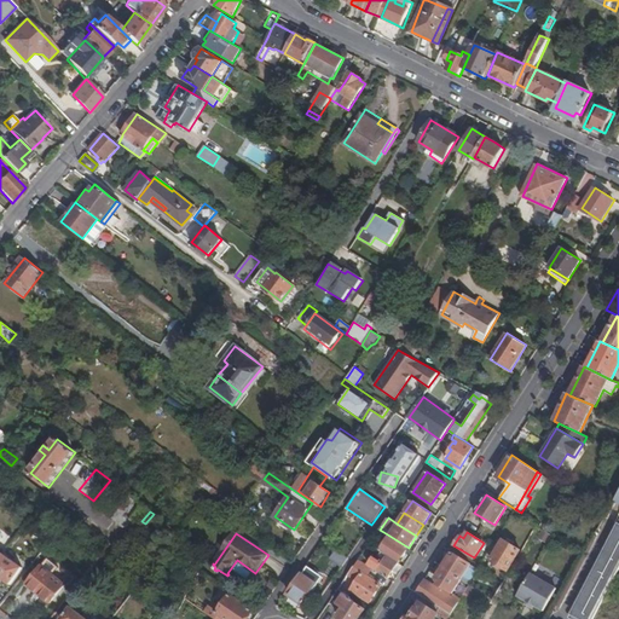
[(579,618),(593,618),(611,584),(618,567),(618,533),(576,617),(579,618)]
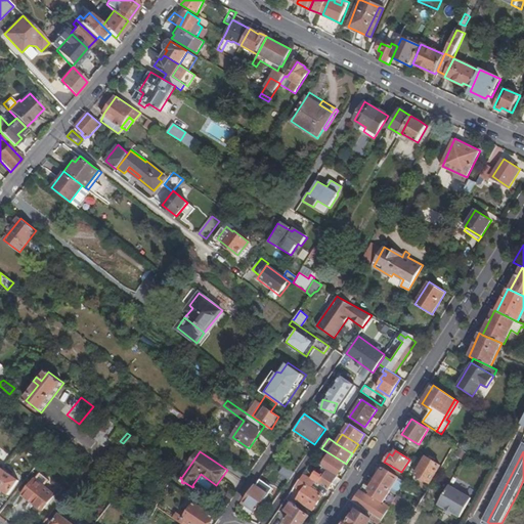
[(429,452),(426,456),(440,466),(442,462),(429,452)]
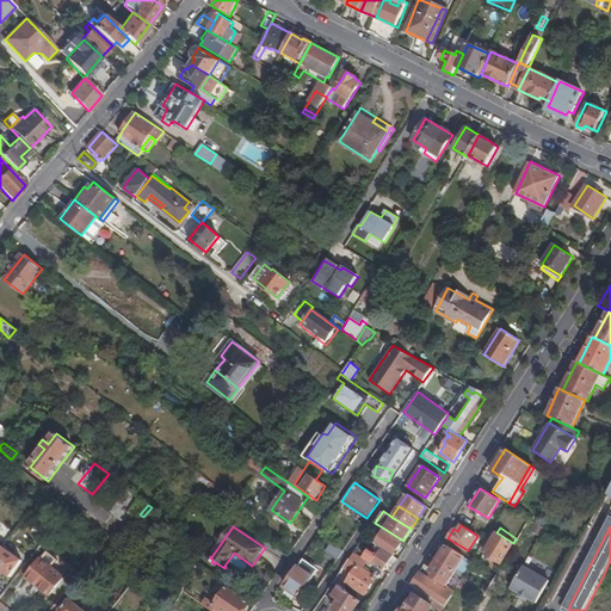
[(394,556),(403,541),(384,529),(375,543),(377,545),(394,556)]
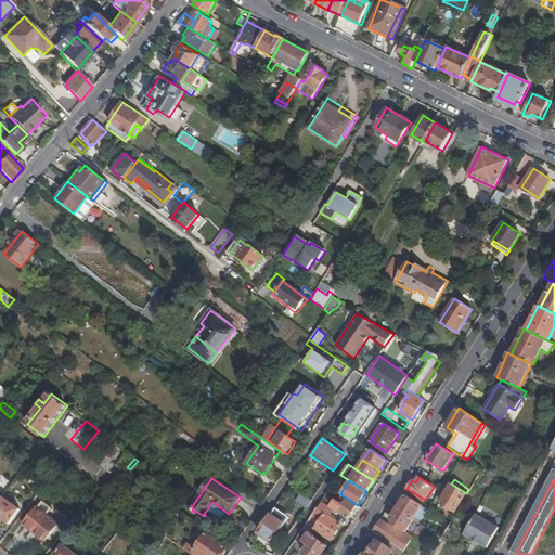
[(466,493),(451,483),(440,502),(455,512),(466,493)]
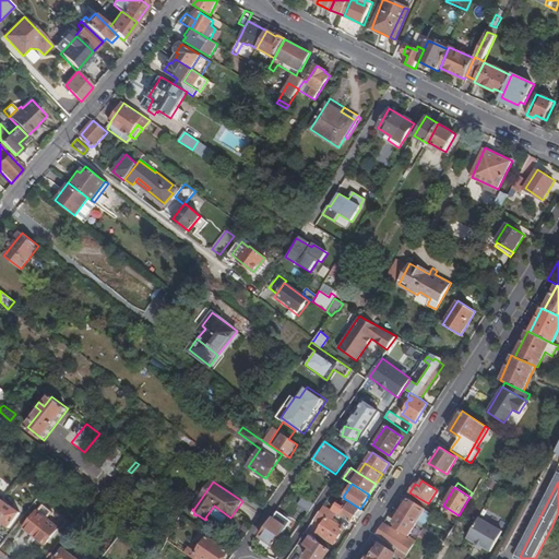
[(351,523),(360,509),(345,499),(343,502),(348,507),(346,510),(339,504),(334,511),(336,513),(351,523)]
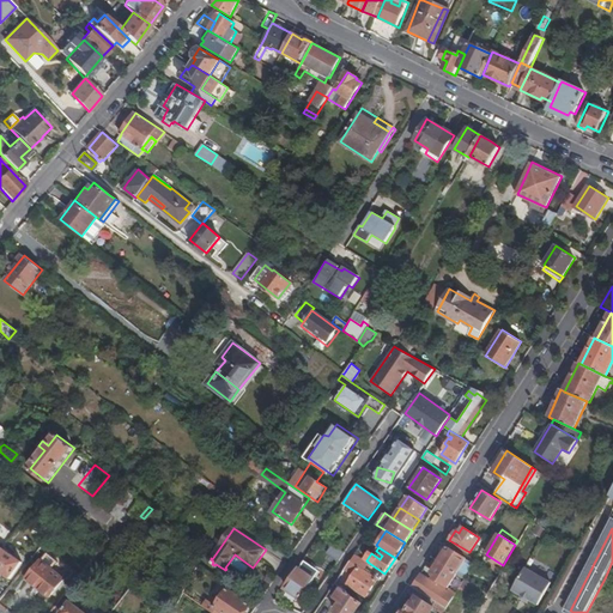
[(0,551),(0,571),(10,580),(23,563),(4,548),(0,552),(0,551)]
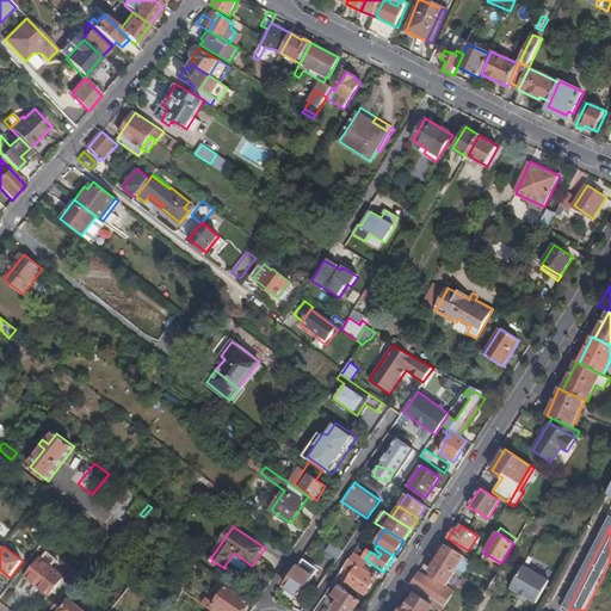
[(444,549),(438,560),(455,571),(456,572),(464,557),(451,548),(450,549),(449,551),(444,549)]
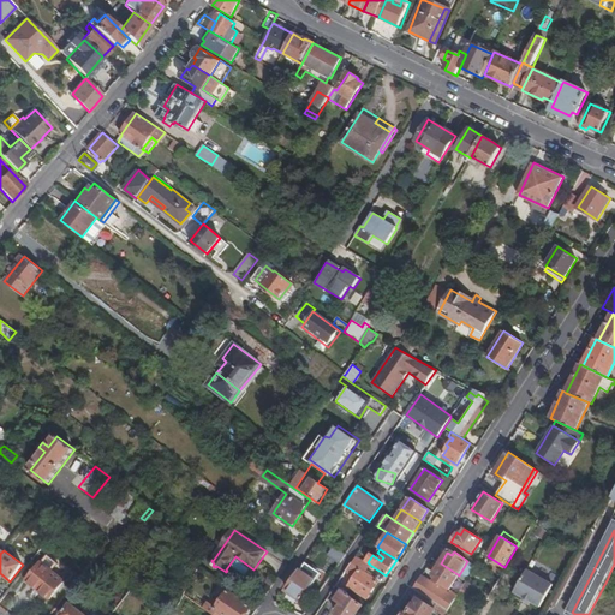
[(58,563),(47,555),(27,580),(49,599),(65,580),(52,571),(58,563)]
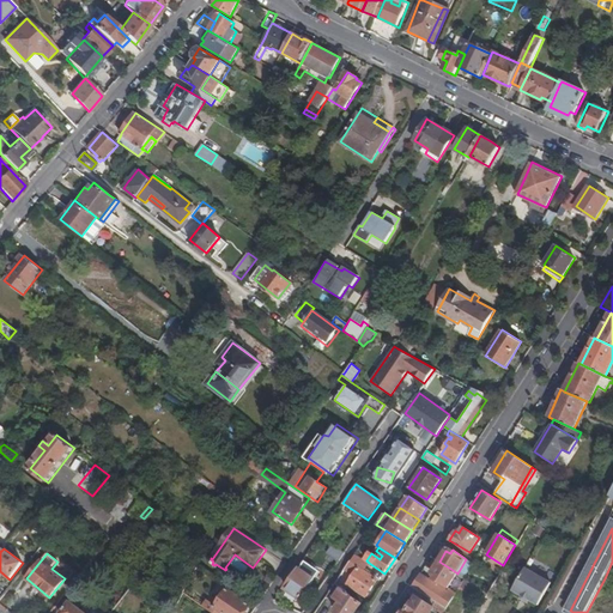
[(363,571),(369,563),(366,560),(356,553),(351,560),(345,570),(353,576),(349,584),(366,596),(377,580),(363,571)]
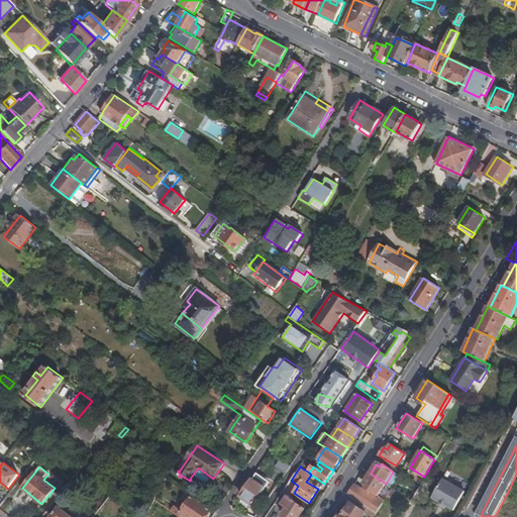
[(272,495),(278,499),(283,492),(291,481),(296,473),(290,469),(272,495)]
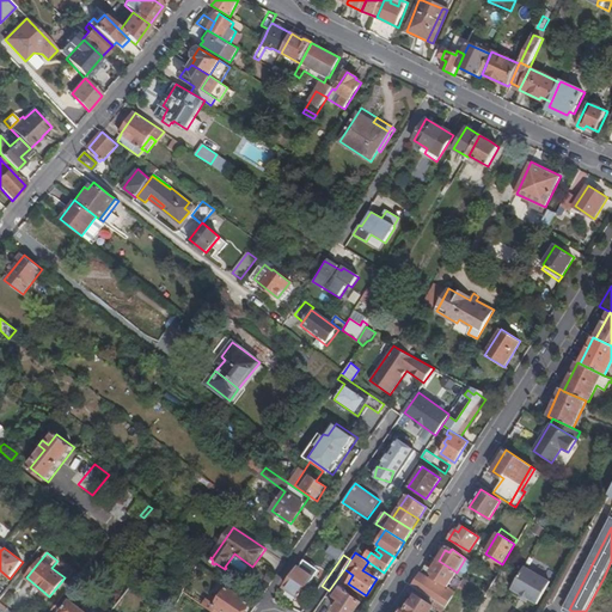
[(228,568),(246,579),(252,569),(234,558),(228,568)]
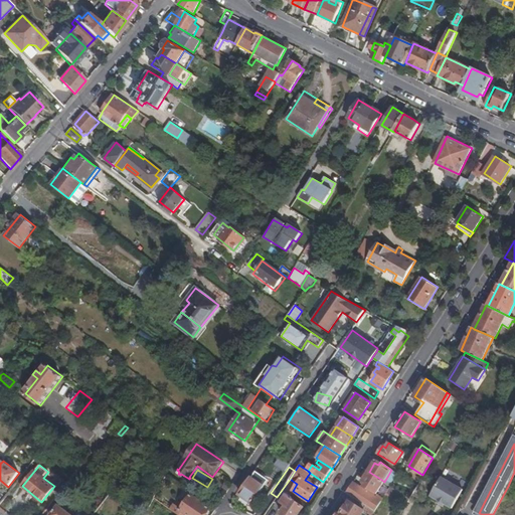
[(397,473),(391,470),(384,482),(389,485),(397,473)]
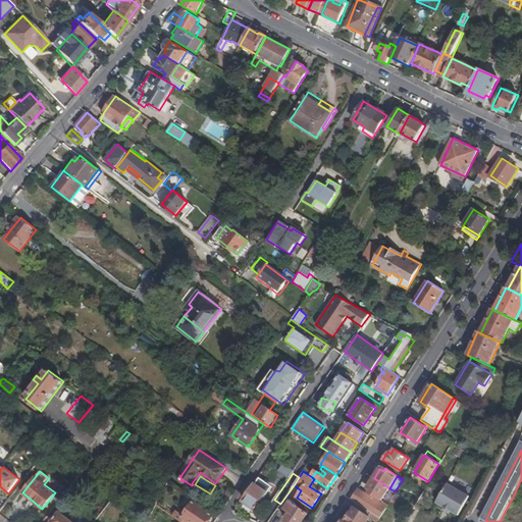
[(388,487),(374,478),(368,487),(371,489),(370,492),(381,500),(388,487)]
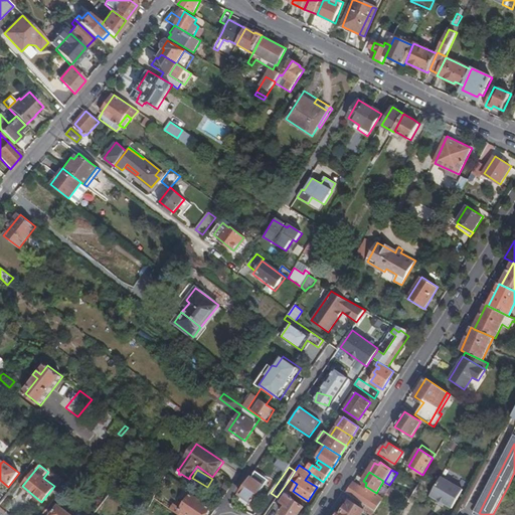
[(259,479),(253,476),(240,494),(252,503),(265,487),(256,481),(259,479)]
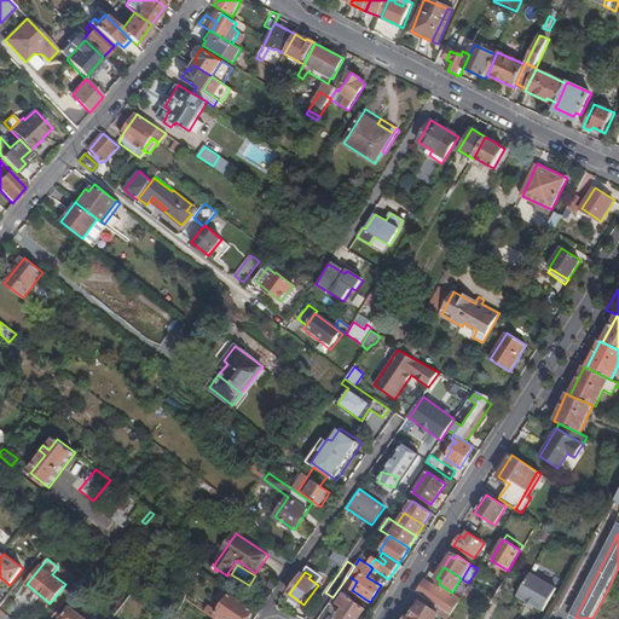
[(531,572),(518,594),(533,603),(547,582),(531,572)]
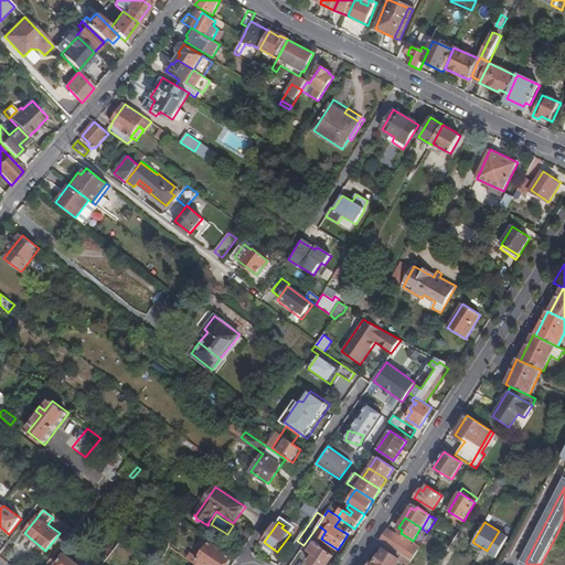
[(418,548),(387,529),(380,541),(392,548),(412,561),(418,548)]
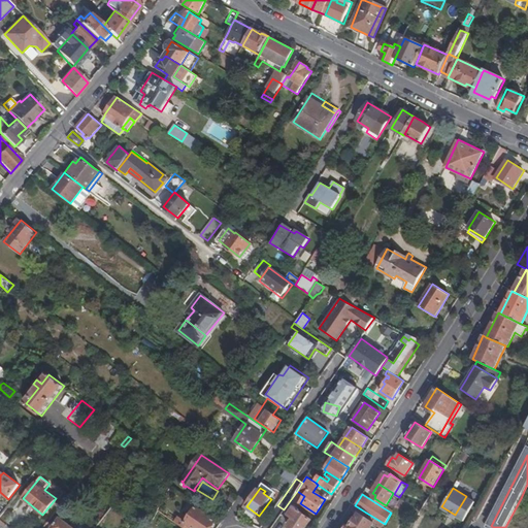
[(466,496),(455,515),(463,520),(474,501),(466,496)]
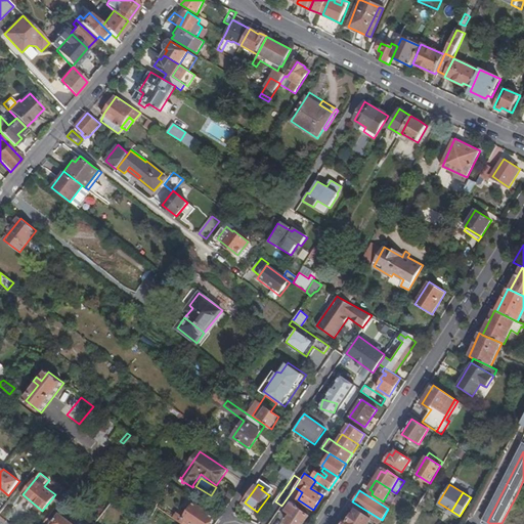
[(397,494),(393,500),(413,515),(417,510),(418,508),(397,494)]
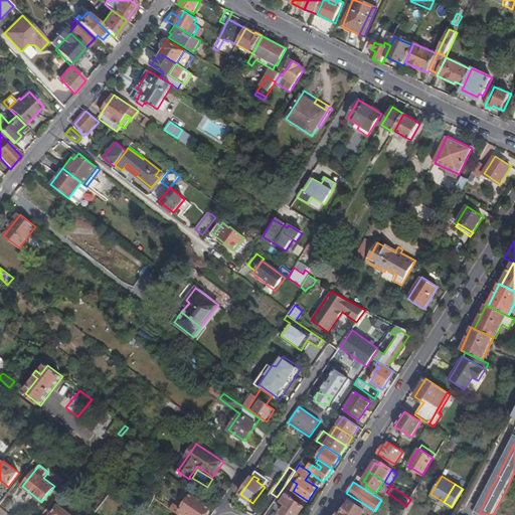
[(357,500),(346,493),(342,498),(351,504),(350,506),(348,505),(342,514),(343,514),(362,514),(365,511),(354,504),(357,500)]
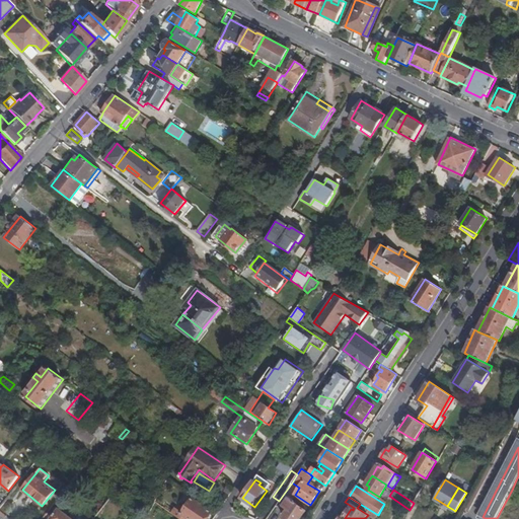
[(207,518),(212,512),(193,499),(181,514),(189,518),(207,518)]
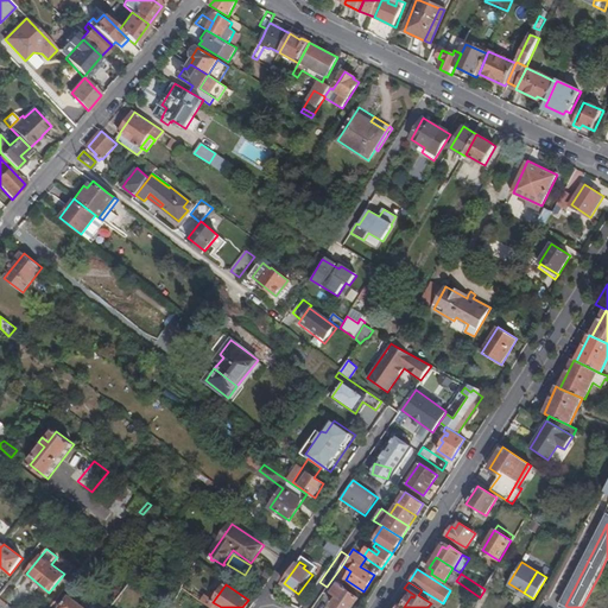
[(350,594),(352,591),(341,584),(334,594),(339,597),(333,606),(335,607),(352,607),(359,599),(350,594)]
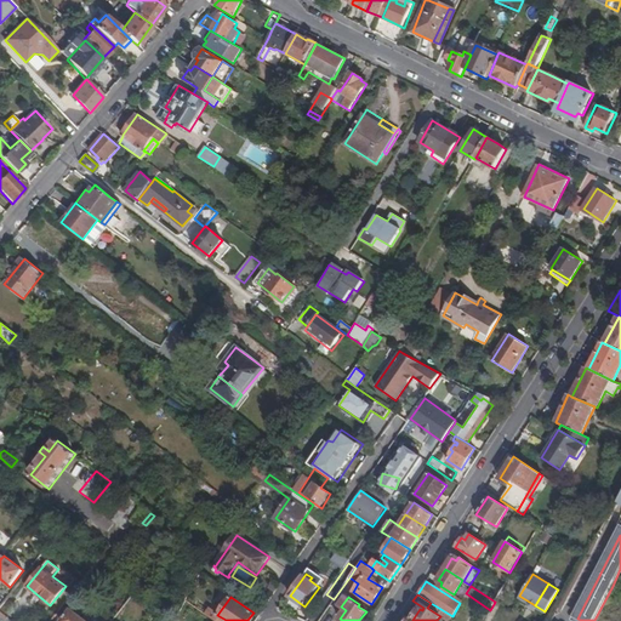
[(85,620),(74,613),(77,610),(73,608),(62,620),(85,620)]
